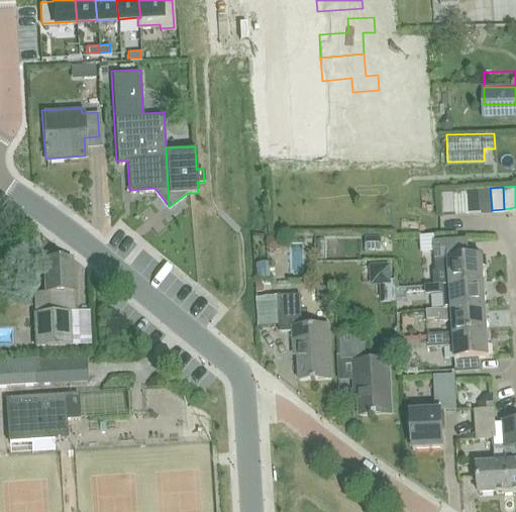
[(492,210),(490,188),(478,189),(479,211),(492,210)]
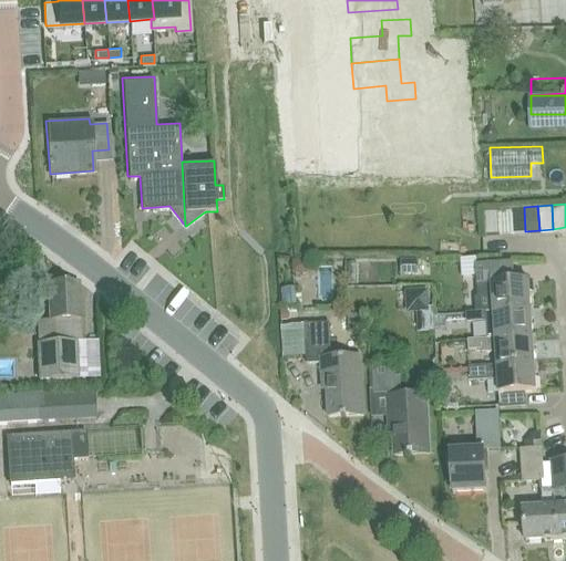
[(525,231),(524,207),(511,208),(512,231),(525,231)]
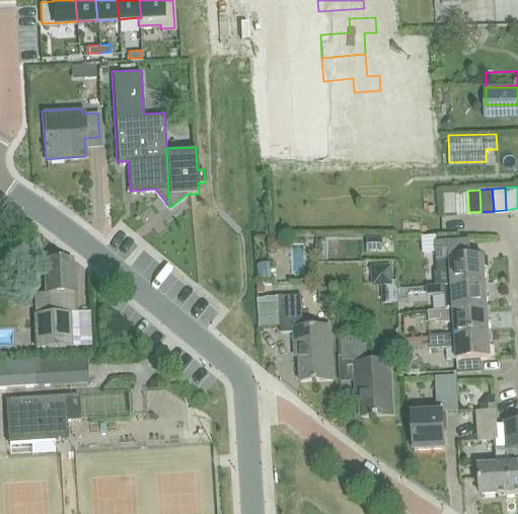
[(468,212),(467,191),(455,192),(456,213),(468,212)]
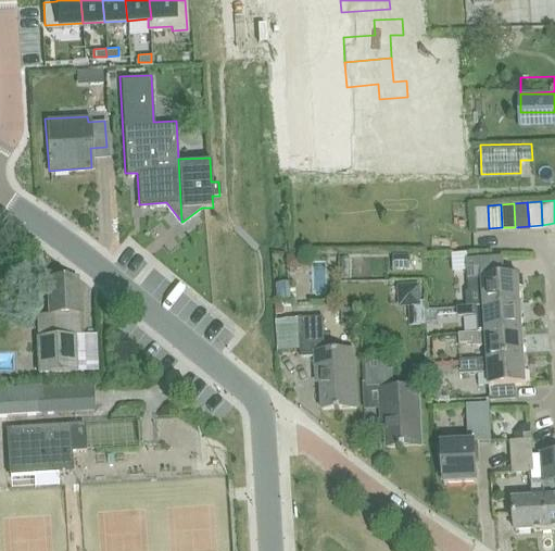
[(489,228),(488,205),(474,207),(476,229),(489,228)]
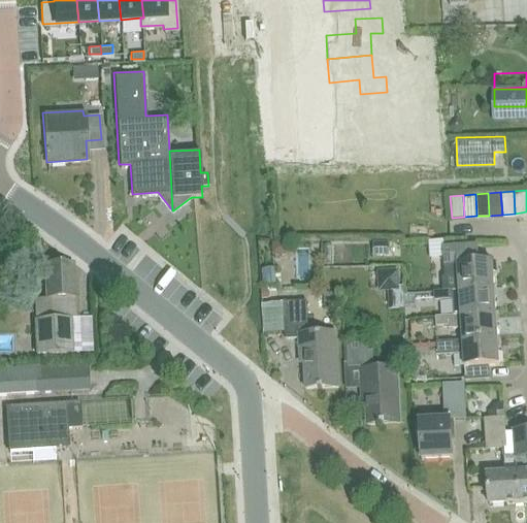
[(475,244),(442,247),(445,275),(446,275),(447,287),(458,287),(493,284),(492,260),(478,261),(475,244)]
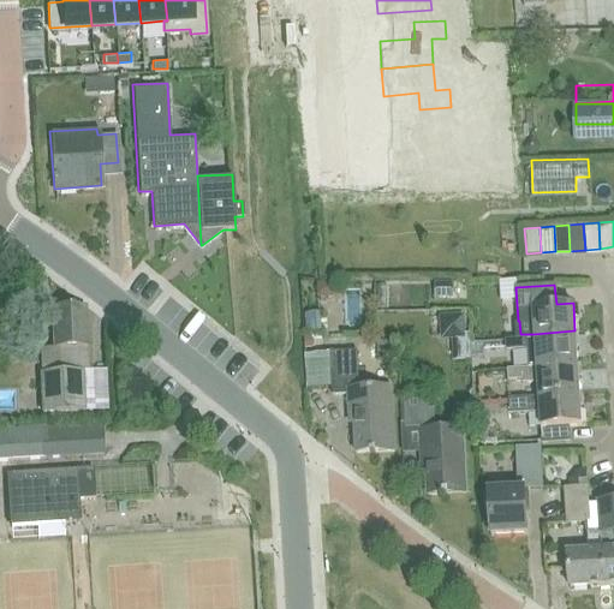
[(55,370),(41,371),(43,411),(83,409),(81,369),(89,368),(85,344),(84,304),(49,305),(52,346),(54,346),(55,370)]
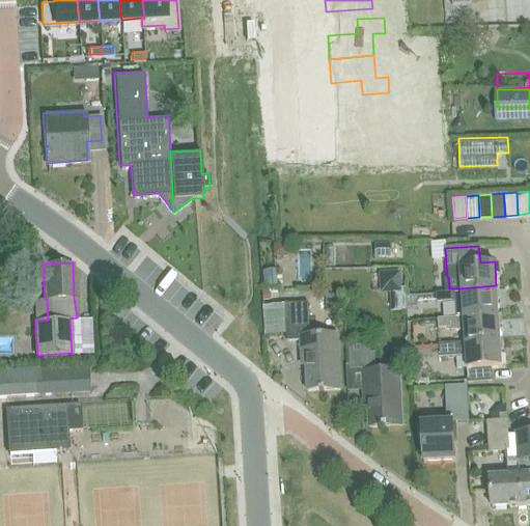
[(380,269),(381,289),(402,288),(401,268),(380,269)]
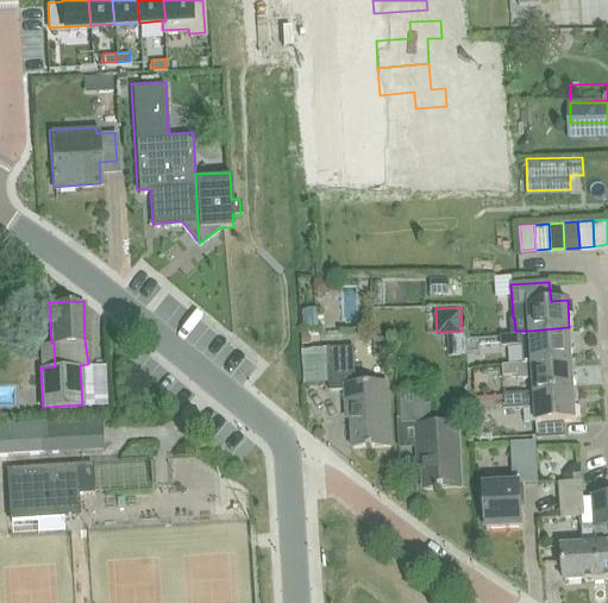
[(472,334),(497,331),(496,320),(471,324),(472,334)]
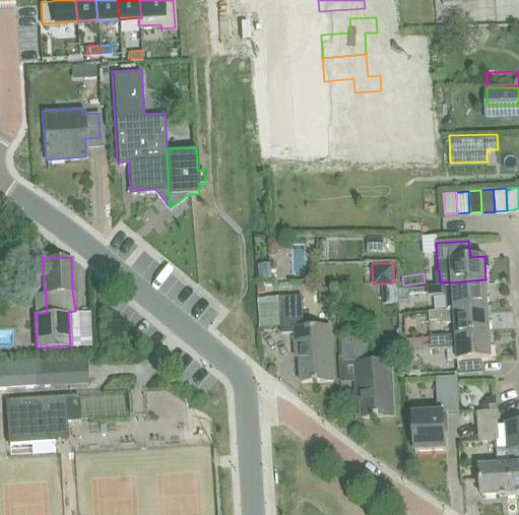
[(440,282),(426,283),(427,293),(445,291),(446,308),(488,305),(485,279),(451,282),(440,282)]
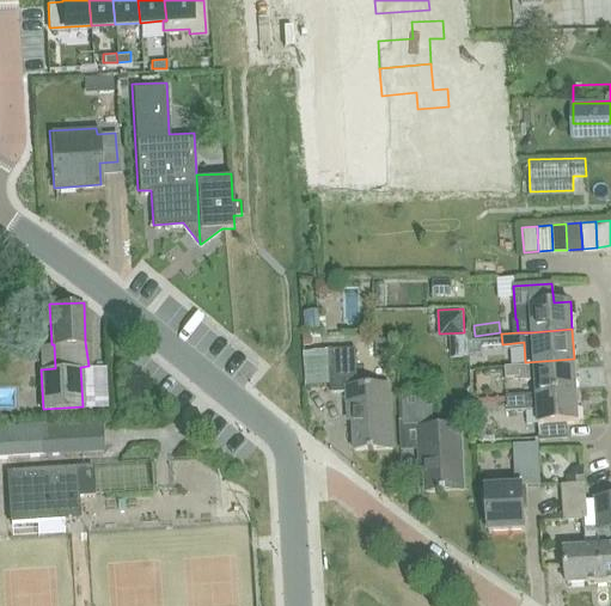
[(354,344),(328,346),(329,389),(346,387),(347,406),(352,406),(353,444),(353,446),(390,444),(388,383),(355,385),(354,344)]
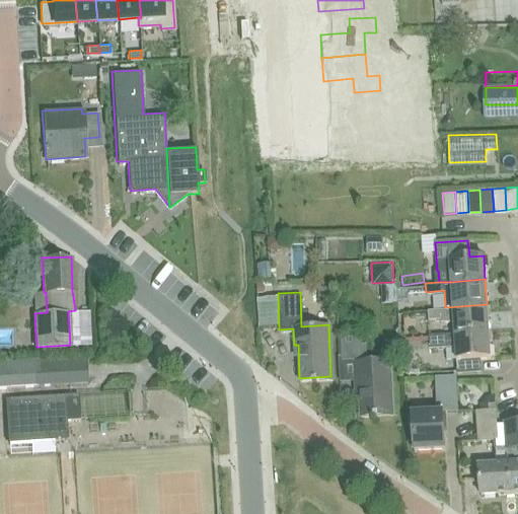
[(445,307),(427,308),(427,317),(440,317),(440,319),(452,319),(453,331),(488,328),(487,304),(445,307)]
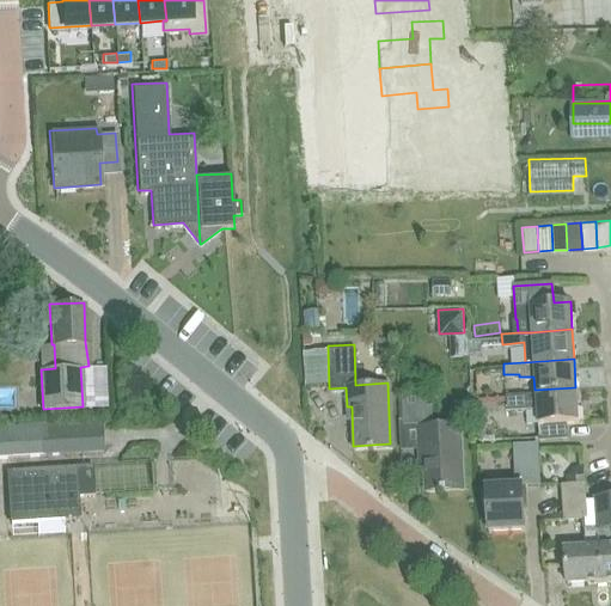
[(535,390),(506,392),(507,408),(536,405),(537,423),(538,423),(538,438),(567,435),(566,421),(578,421),(575,387),(535,390)]
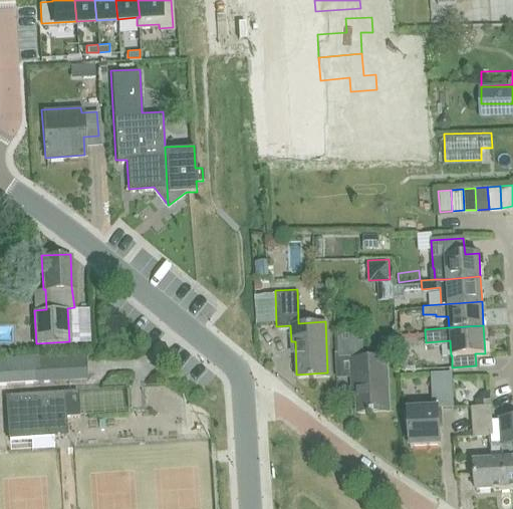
[(353,379),(355,411),(389,409),(386,355),(361,357),(360,340),(355,341),(354,328),(336,329),(338,354),(348,353),(350,379),(353,379)]
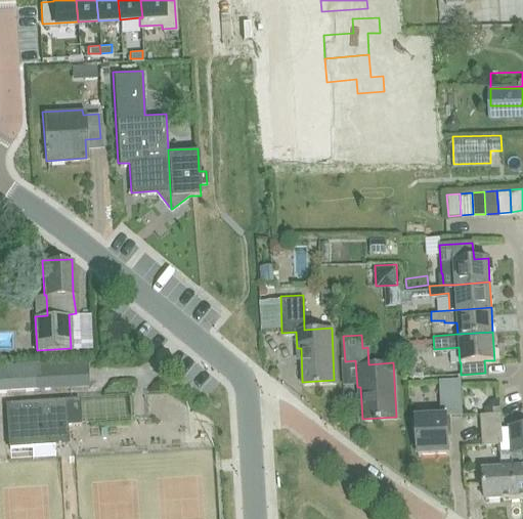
[(86,358),(35,361),(0,363),(0,389),(3,389),(88,384),(86,358)]
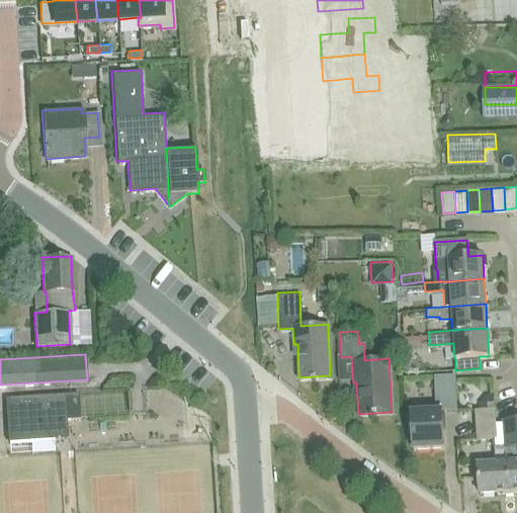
[(411,448),(442,447),(440,409),(455,408),(454,373),(433,374),(435,408),(409,409),(411,448)]
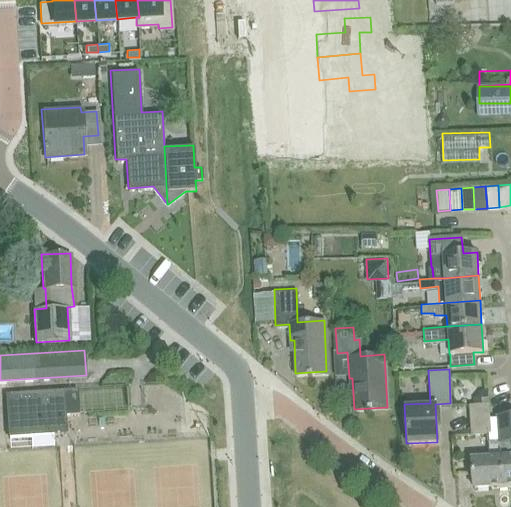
[(67,431),(65,412),(79,411),(77,386),(4,390),(7,435),(67,431)]
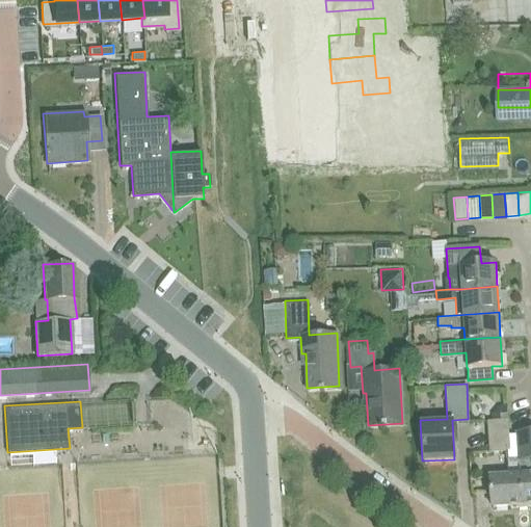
[(522,504),(519,456),(518,429),(514,429),(514,432),(507,432),(506,418),(487,420),(488,447),(507,446),(508,457),(509,474),(489,475),(492,506),(522,504)]
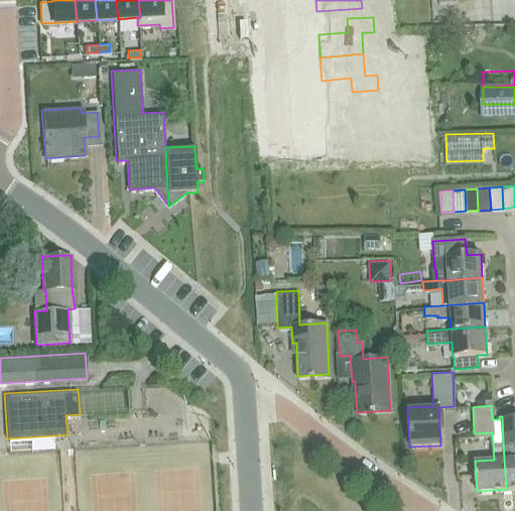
[(514,415),(502,416),(503,442),(506,489),(514,488),(514,415)]
